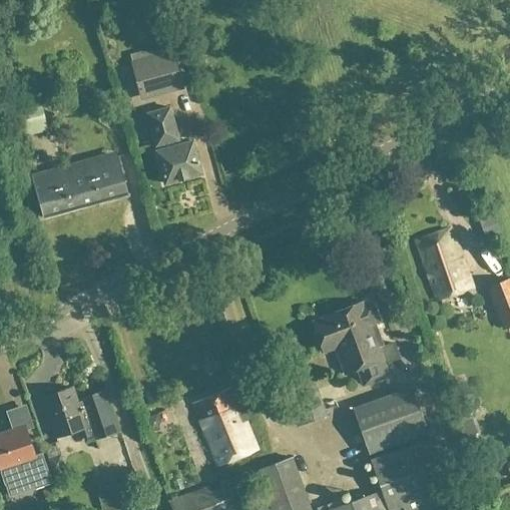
[(175,52),(134,63),(142,90),(183,79),(175,52)]
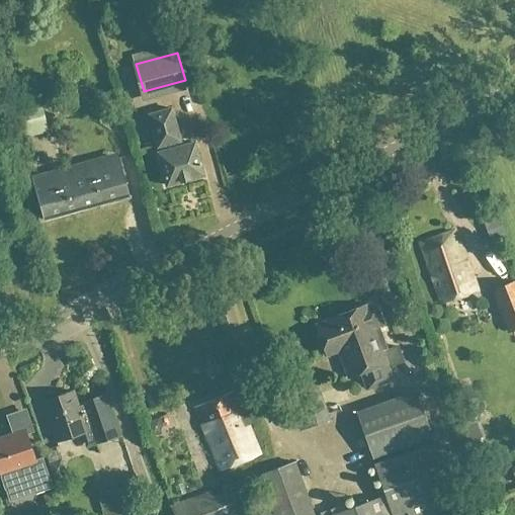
[(9,100),(12,110),(22,107),(19,97),(9,100)]
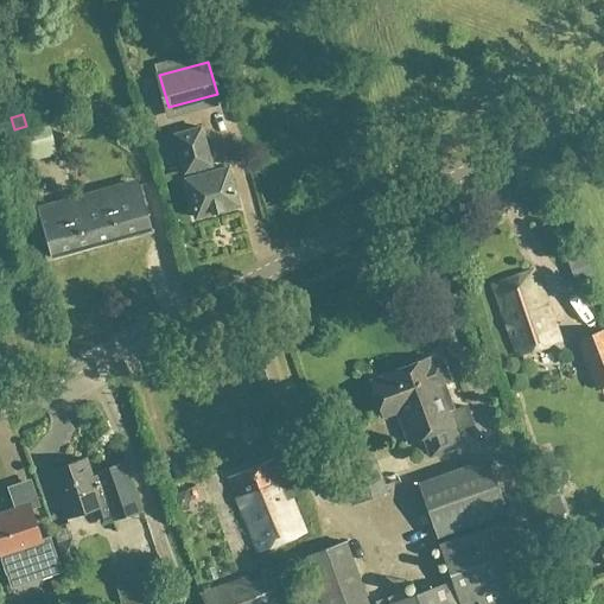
[(214,165),(203,125),(175,132),(185,172),(196,170),(197,176),(186,179),(196,217),(239,207),(229,169),(213,172),(210,166),(214,165)]
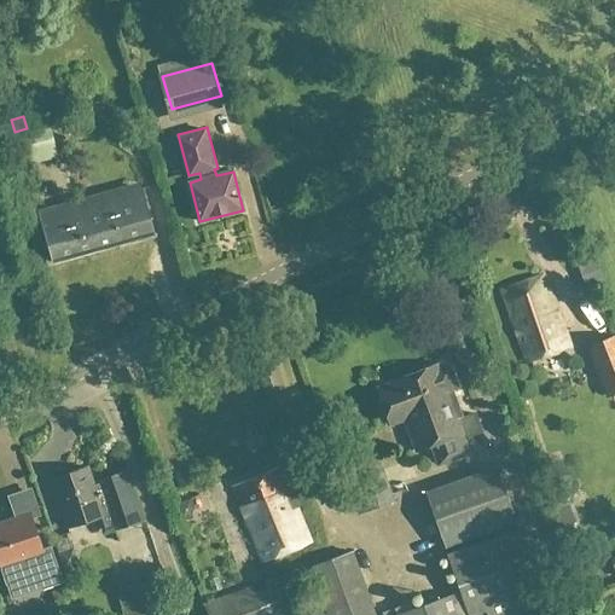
[(22,178),(36,174),(30,155),(56,149),(51,128),(11,137),(22,178)]
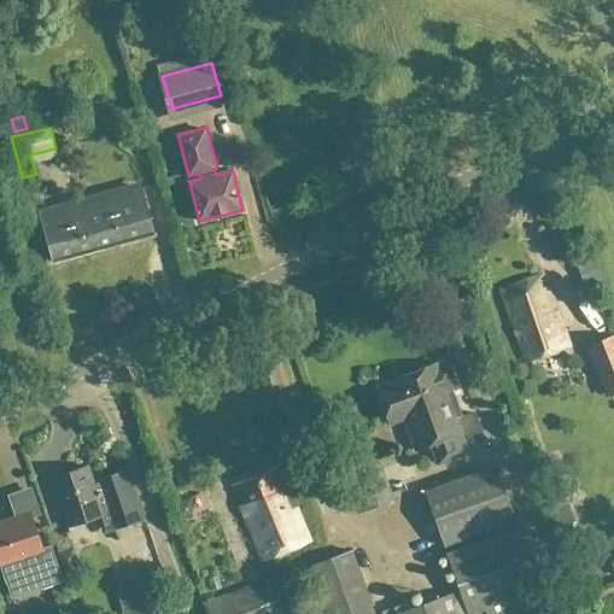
[(130,186),(39,210),(52,262),(156,235),(144,188),(132,192),(130,186)]
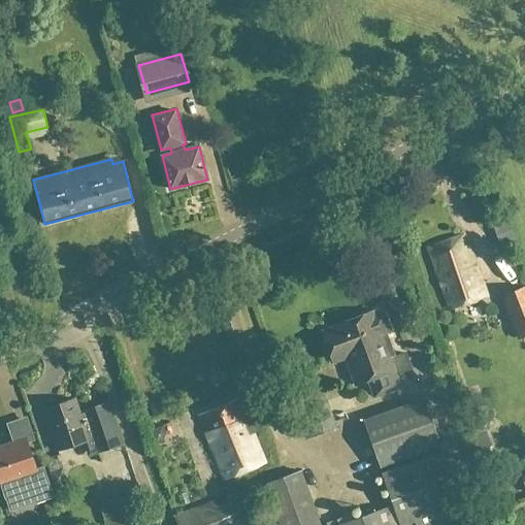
[(464,234),(429,248),(452,307),(486,294),(464,234)]
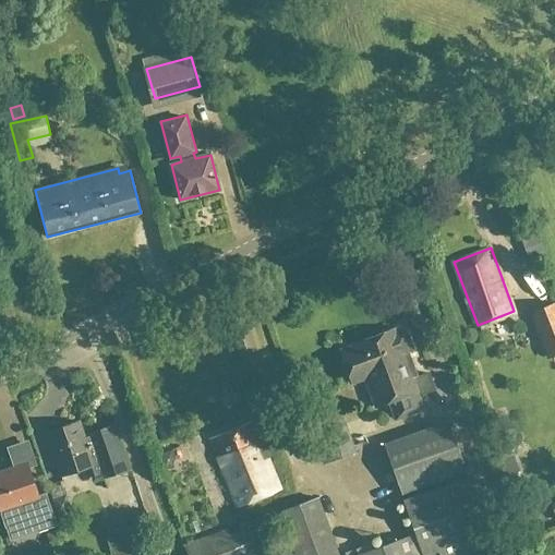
[(554,303),(532,312),(549,357),(554,353),(554,303)]
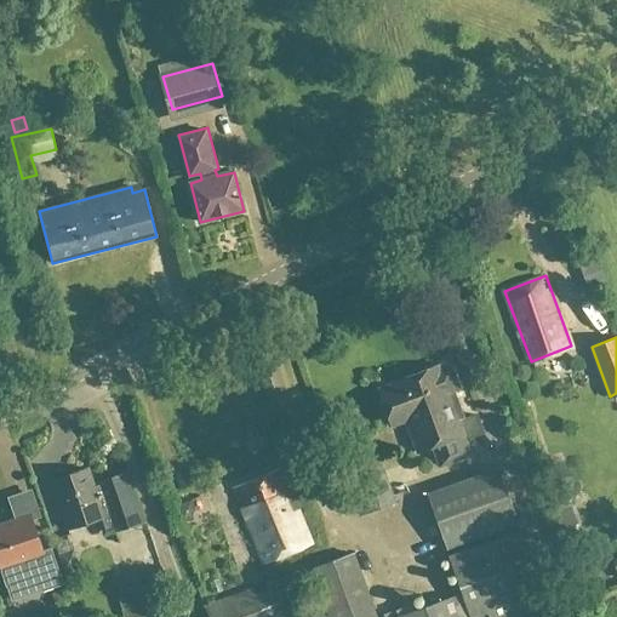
[(440,364),(420,371),(430,405),(421,409),(424,418),(432,416),(434,426),(430,427),(432,432),(429,433),(433,444),(440,467),(472,456),(460,421),(466,418),(456,392),(461,390),(452,364),(441,367),(440,364)]
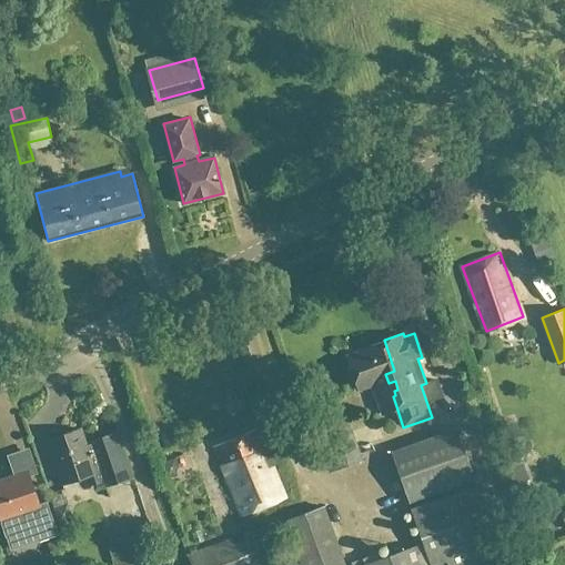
[(394,371),(384,340),(360,349),(361,352),(346,356),(357,390),(372,385),(382,412),(396,406),(393,396),(395,395),(394,391),(397,390),(395,381),(389,383),(385,374),(394,371)]
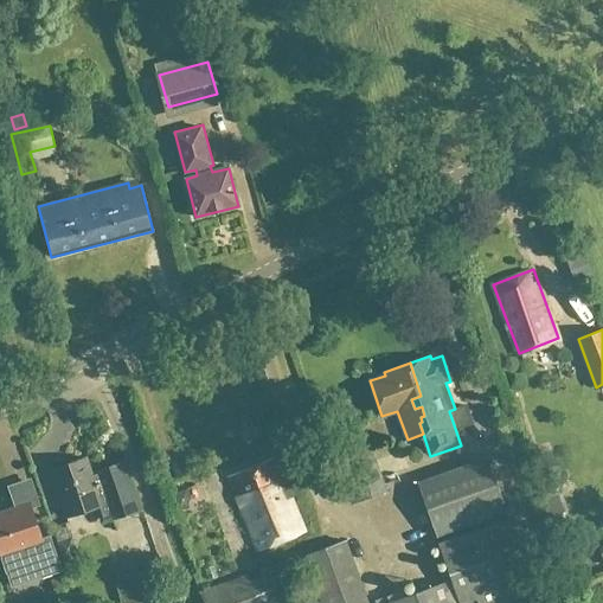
[(365,428),(328,442),(351,505),(387,492),(365,428)]
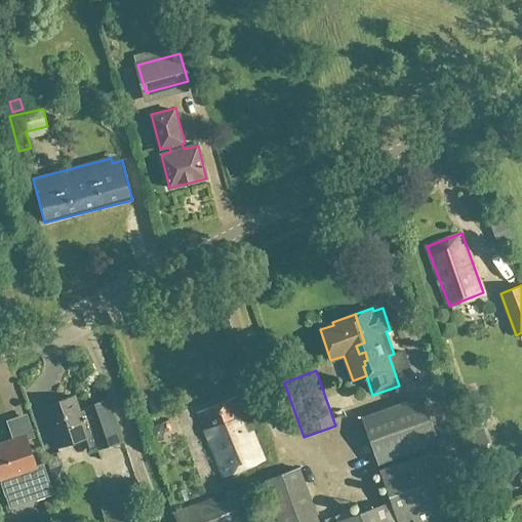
[(75,396),(45,406),(58,445),(89,435),(93,449),(121,440),(108,400),(79,409),(75,396)]
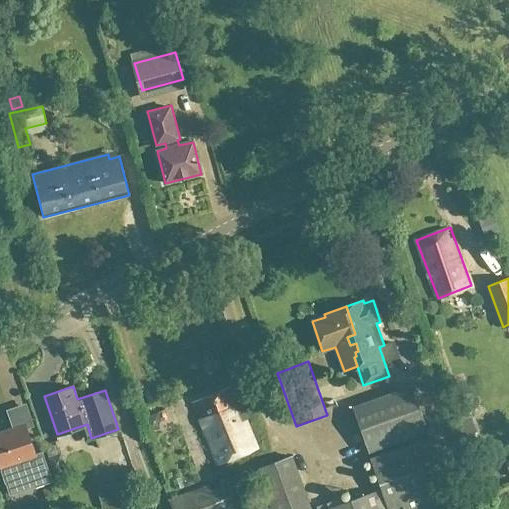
[(231,386),(193,402),(219,462),(257,446),(245,419),(250,417),(243,401),(238,403),(231,386)]
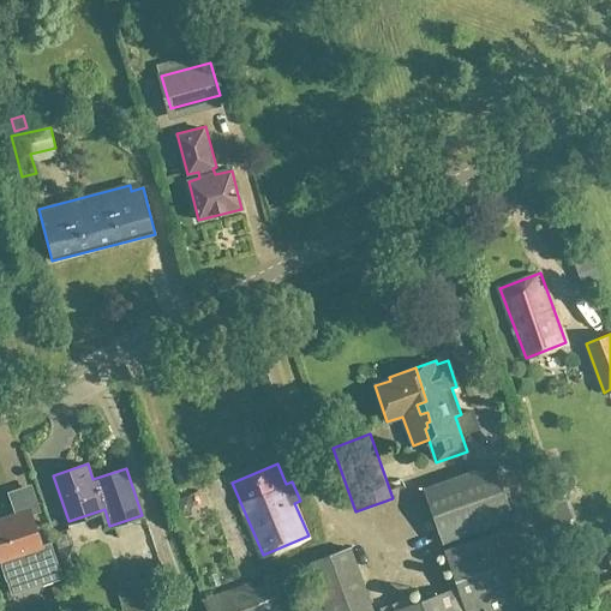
[(495,463),(424,487),(443,543),(514,517),(495,463)]
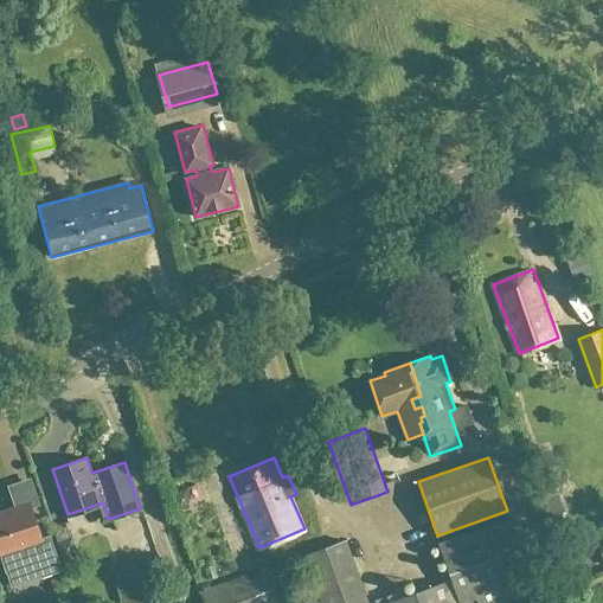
[(534,467),(544,495),(568,487),(558,459),(534,467)]
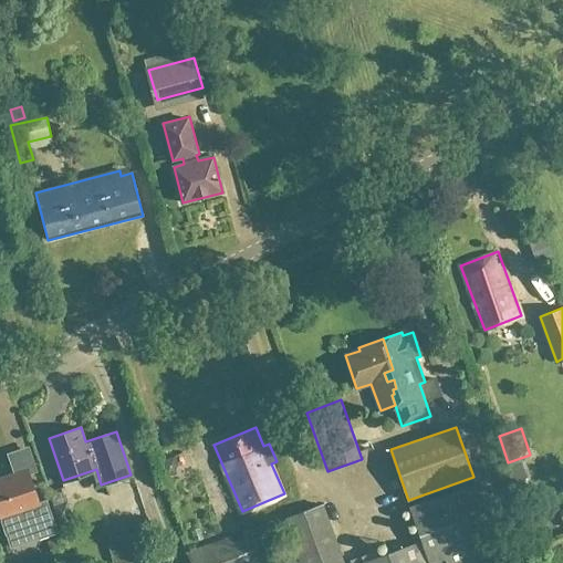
[(45,497),(39,499),(29,468),(14,472),(16,478),(0,482),(0,521),(9,548),(56,533),(45,497)]
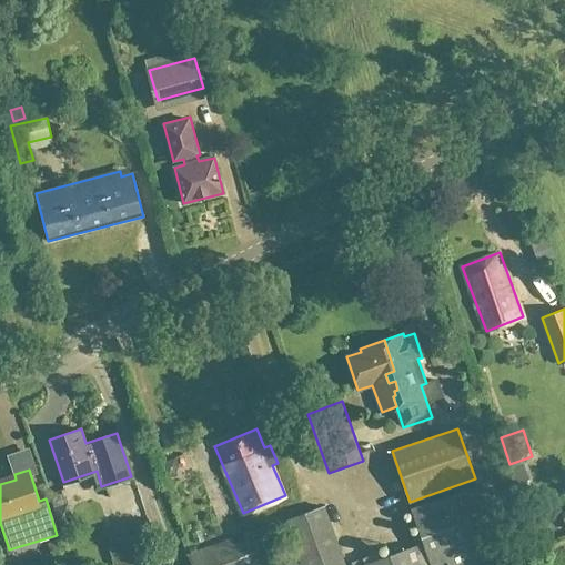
[(414,546),(362,564),(449,564),(446,558),(497,541),(477,486),(411,510),(430,562),(421,564),(414,546)]
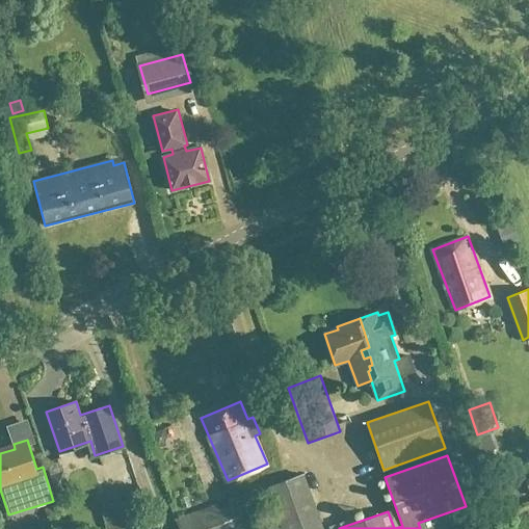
[(322,528),(303,475),(268,487),(283,528),(322,528)]
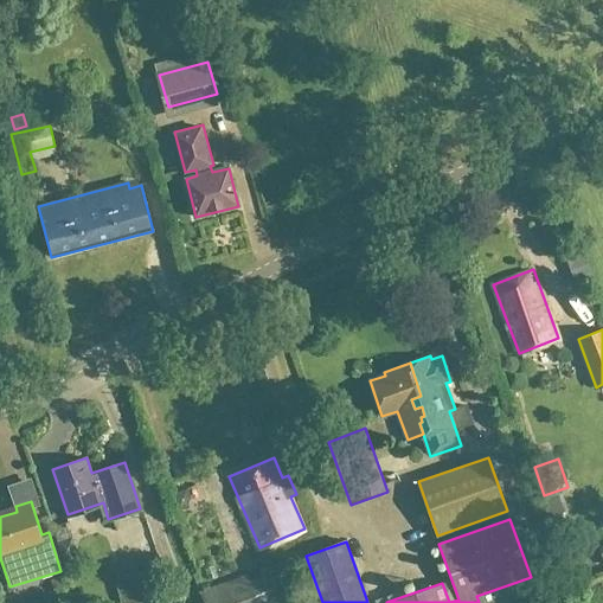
[(115,566),(119,577),(124,602),(160,602),(158,595),(171,591),(159,552),(115,566)]
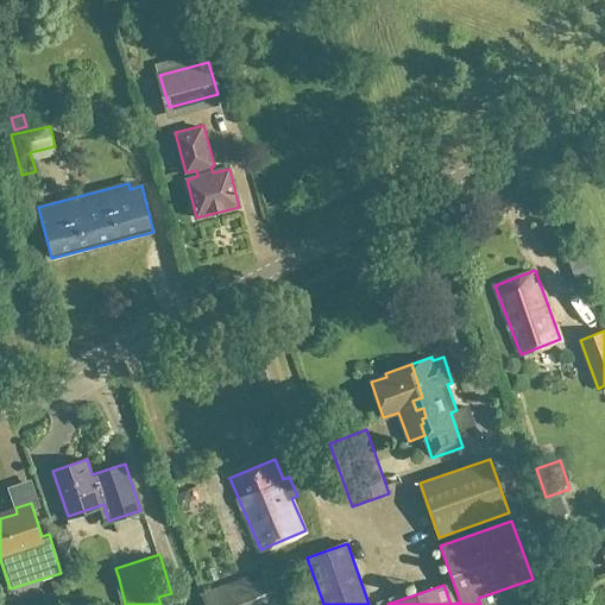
[(249,574),(202,592),(207,604),(283,604),(270,568),(260,571),(262,578),(251,580),(249,574)]
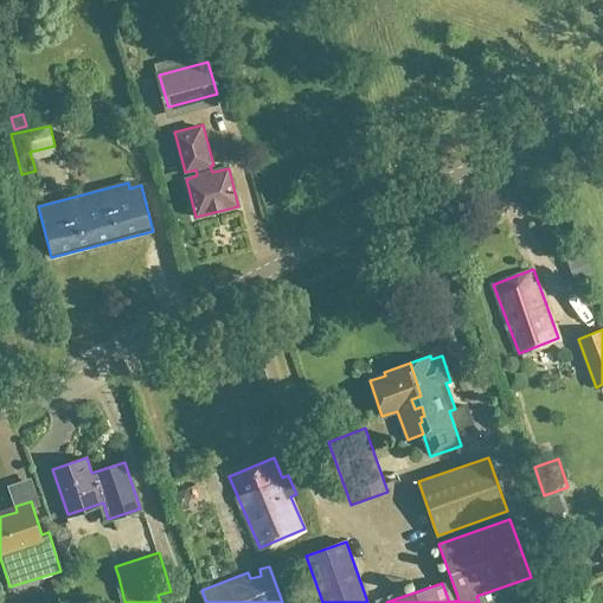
[(65,575),(52,578),(58,596),(71,592),(65,575)]
